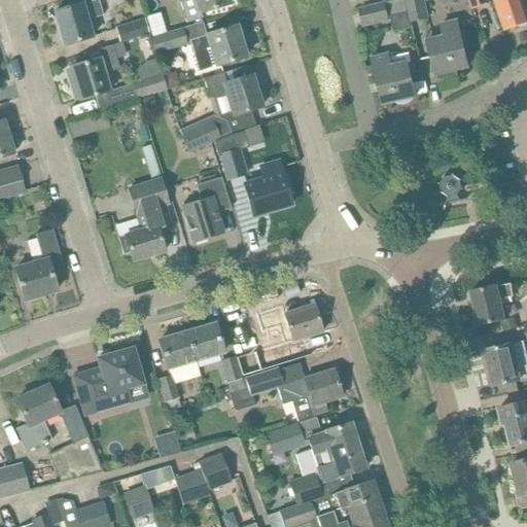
[(230,4),(227,0),(178,0),(179,2),(180,2),(187,24),(202,20),(201,13),(230,4)]
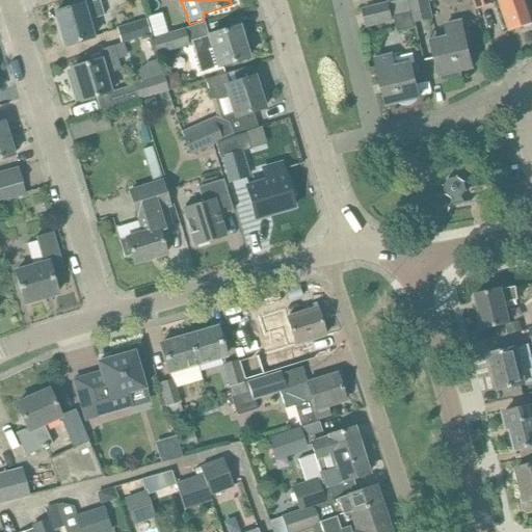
[(391,19),(413,14),(408,0),(404,0),(364,10),(367,26),(391,21),(391,19)]
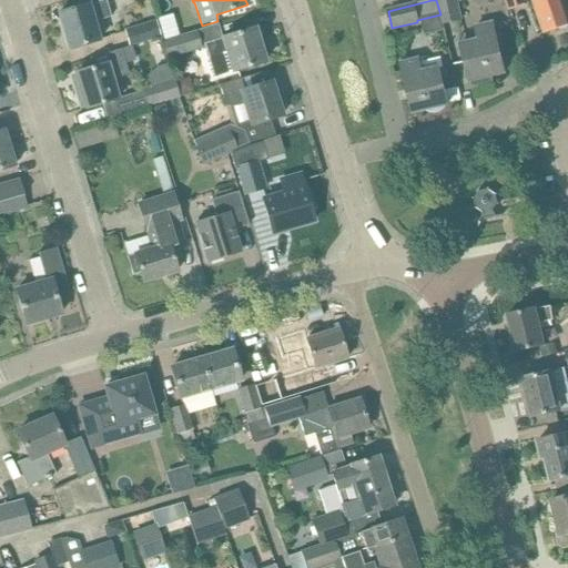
[(436,0),(440,14),(443,24),(460,20),(455,0),(436,0)]
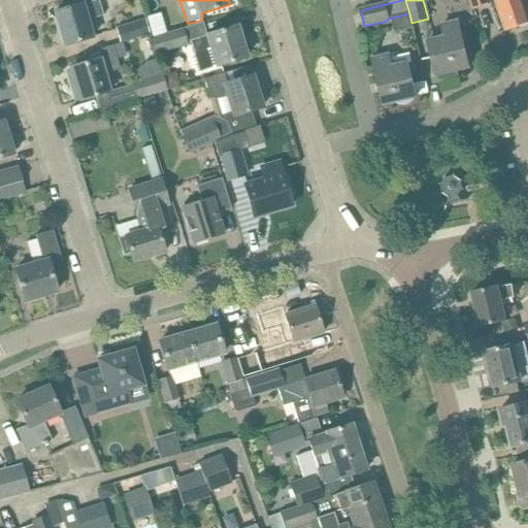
[(488,0),(494,0),(505,32),(527,23),(527,13),(523,0),(468,0),(472,10),(490,4),(488,0)]
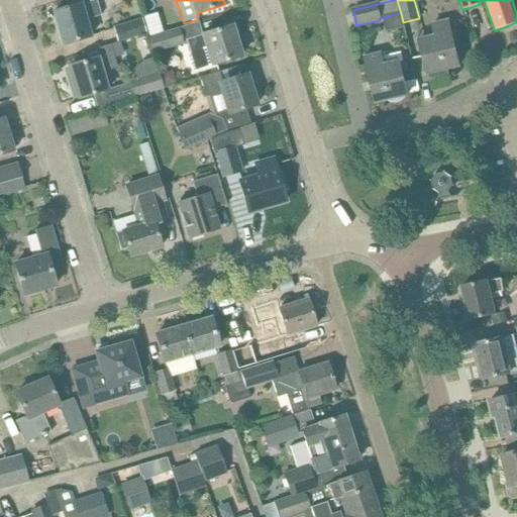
[(63,44),(90,36),(85,20),(100,16),(96,1),(81,5),(81,4),(54,12),(63,44)]
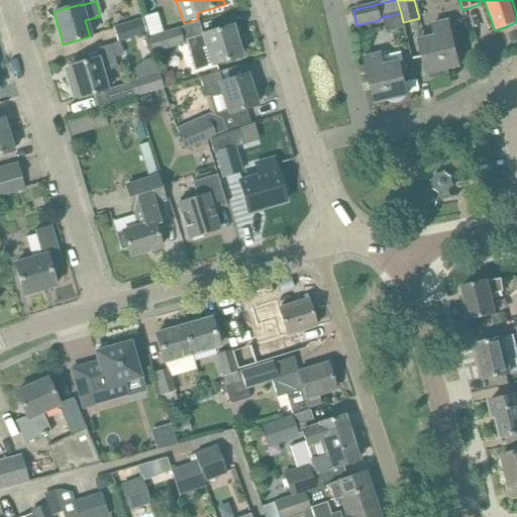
[(149,37),(165,32),(162,22),(156,19),(145,22),(149,37)]
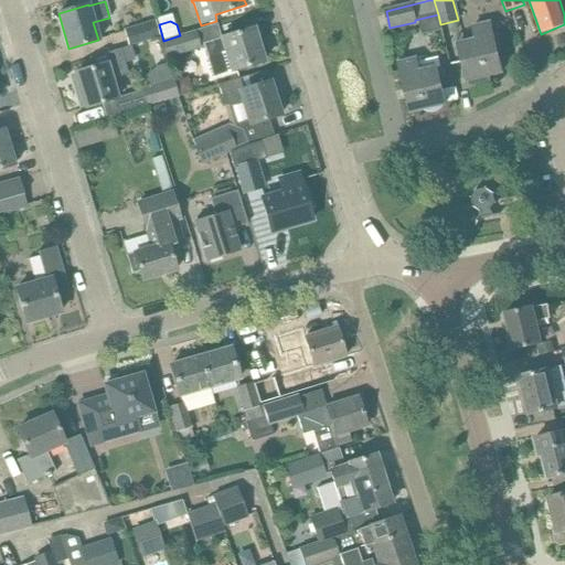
[(129,45),(159,36),(155,22),(125,31),(129,45)]
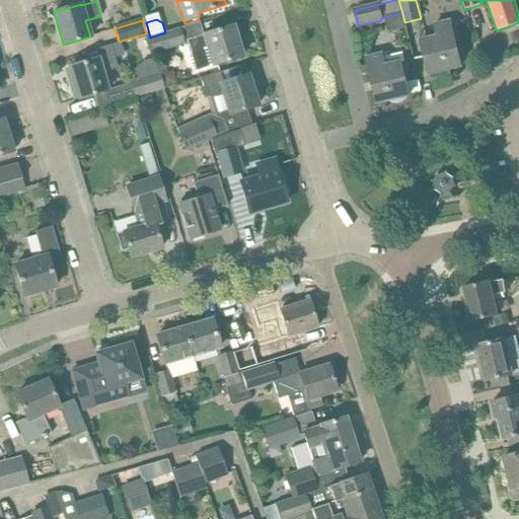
[(236,24),(217,30),(203,34),(200,22),(165,32),(150,38),(147,39),(152,53),(181,44),(187,42),(196,71),(241,57),(234,33),(238,32),(236,24)]
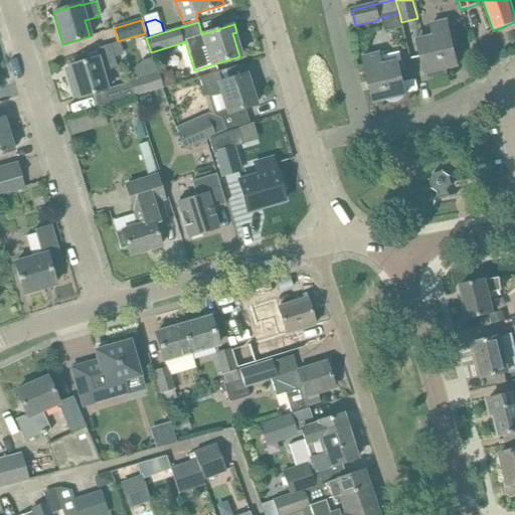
[(458,65),(453,46),(448,22),(431,25),(434,37),(417,40),(425,73),(426,72),(427,78),(447,74),(446,68),(458,65)]
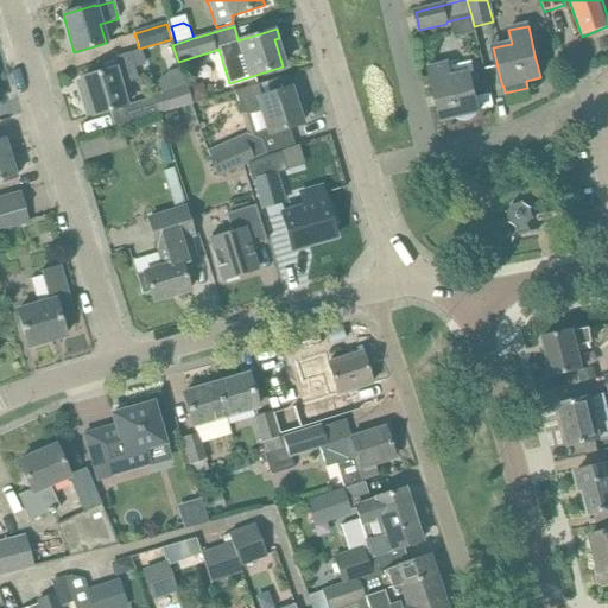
[(109,58),(109,59),(113,69),(81,78),(87,94),(81,96),(87,116),(93,115),(93,116),(125,107),(119,84),(137,80),(130,54),(109,58)]
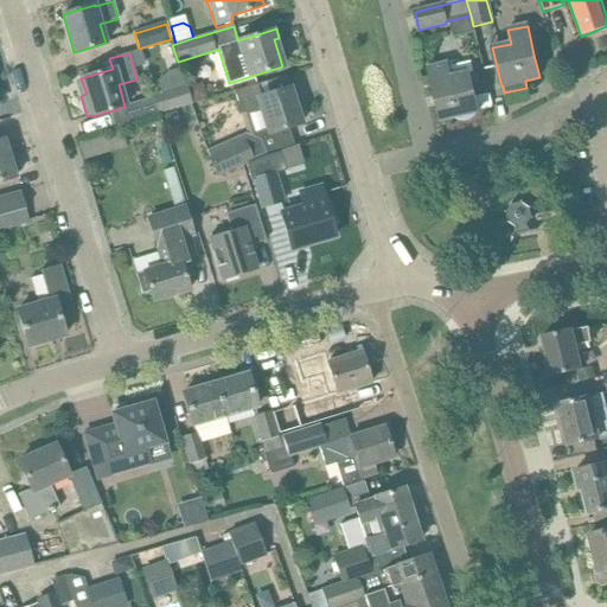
[(479,112),(473,88),(468,72),(473,71),(470,62),(447,66),(447,63),(428,68),(441,121),(454,117),(457,119),(459,120),(461,120),(464,120),(466,120),(468,120),(471,119),(473,117),(475,116),(477,114),(478,112),(479,112)]
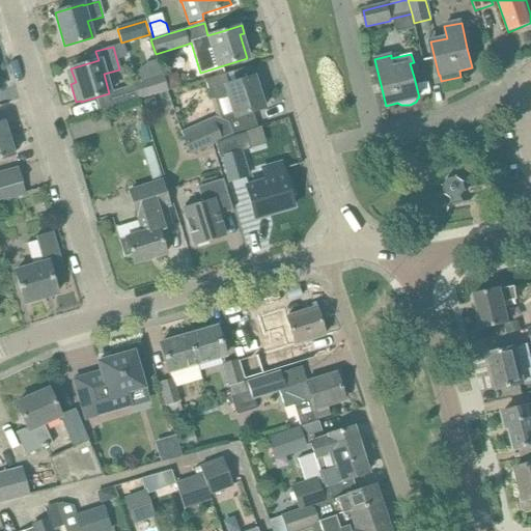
[(228,84),(225,74),(204,80),(212,101),(228,95),(234,117),(263,108),(253,77),(228,84)]
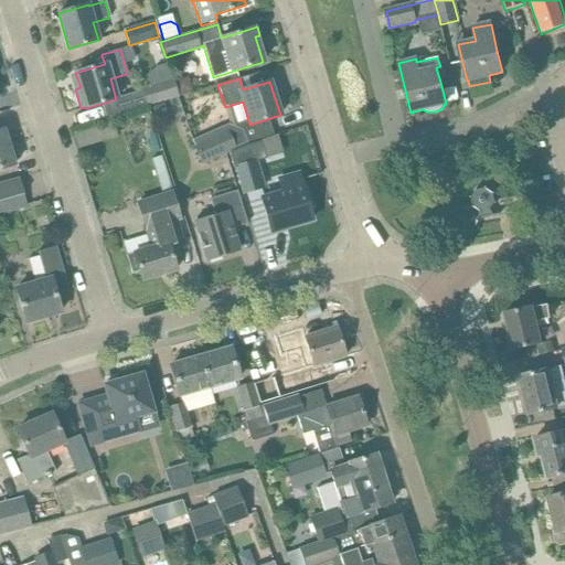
[(182,80),(173,83),(178,95),(191,92),(188,83),(182,80)]
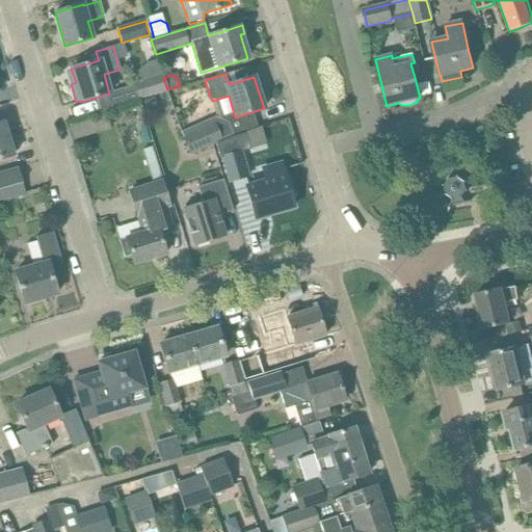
[(139,100),(166,91),(162,76),(134,84),(139,100)]
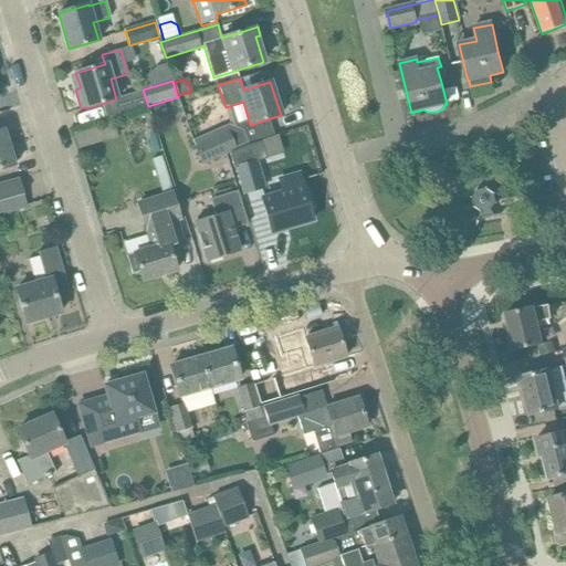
[(192,142),(195,148),(202,163),(202,164),(221,156),(230,152),(236,148),(248,143),(242,129),(236,127),(230,125),(229,124),(192,142)]
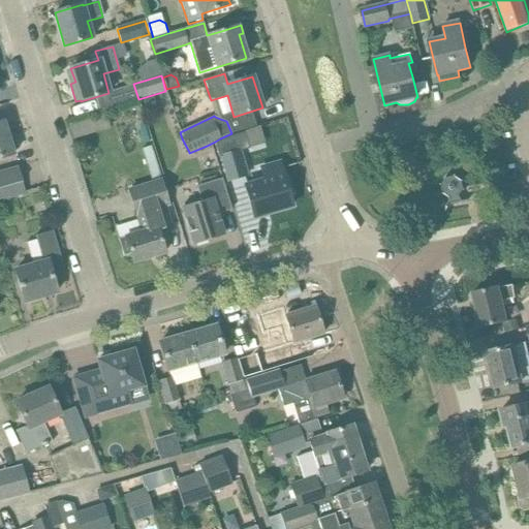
[(0,157),(13,154),(3,121),(0,122),(0,157)]
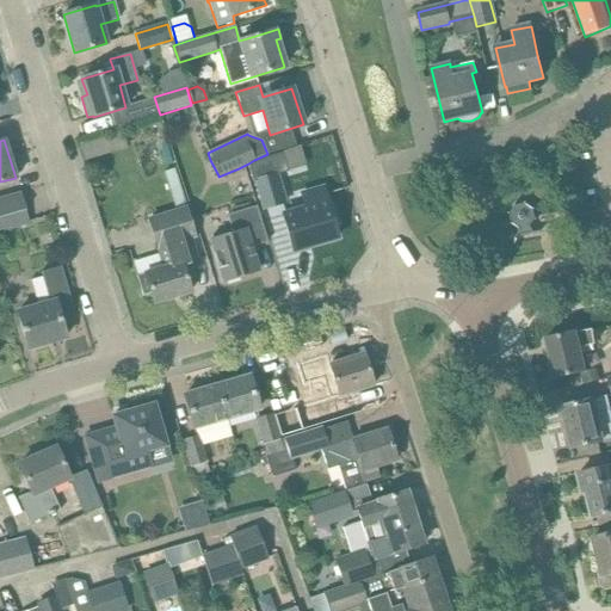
[(266,158),(248,166),(253,181),(257,180),(265,208),(283,203),(275,176),(288,172),(283,153),(266,158)]
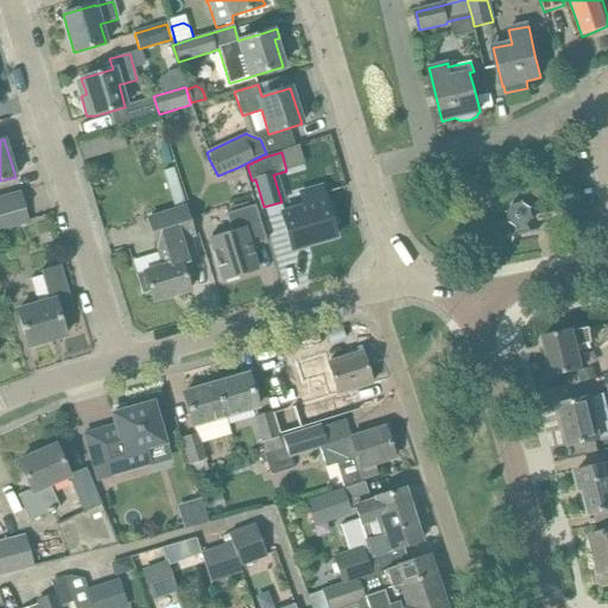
[(185,203),(173,169),(162,172),(173,208),(185,203)]
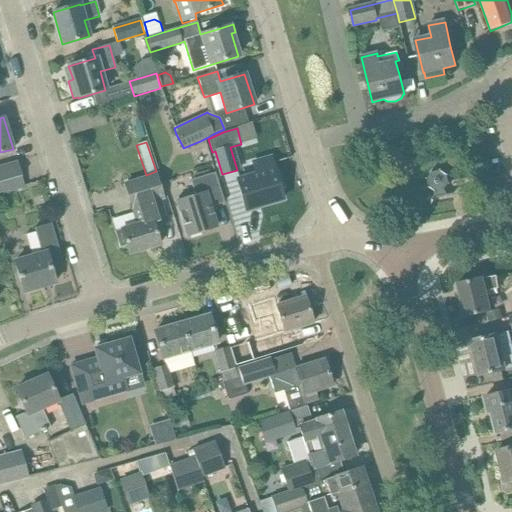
[(237,181),(240,190),(245,209),(282,198),(270,158),(253,163),(257,175),(237,181)]
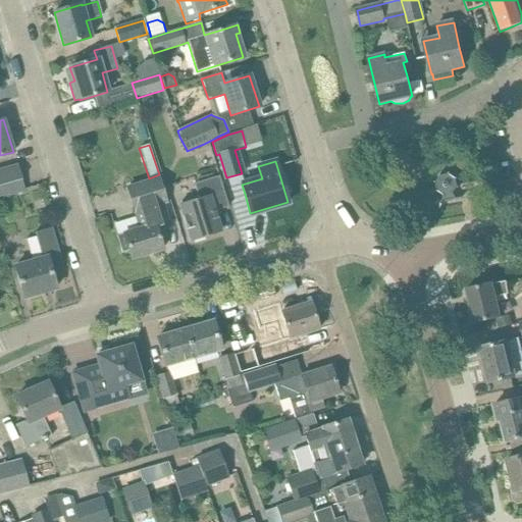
[(17,165),(0,169),(0,185),(21,179),(17,165)]
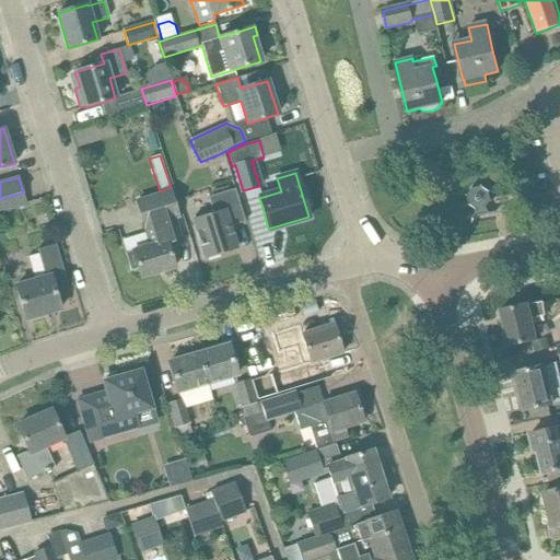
[(475,217),(470,217),(470,219),(493,214),(493,212),(489,213),(486,207),(489,201),(491,202),(492,200),(490,200),(488,193),(490,191),(489,190),(488,191),(481,188),(482,186),(481,186),(480,188),(474,189),(473,187),(471,188),(473,189),(468,196),(466,195),(466,196),(468,197),(469,203),(467,205),(468,206),(470,205),(476,209),(475,217)]
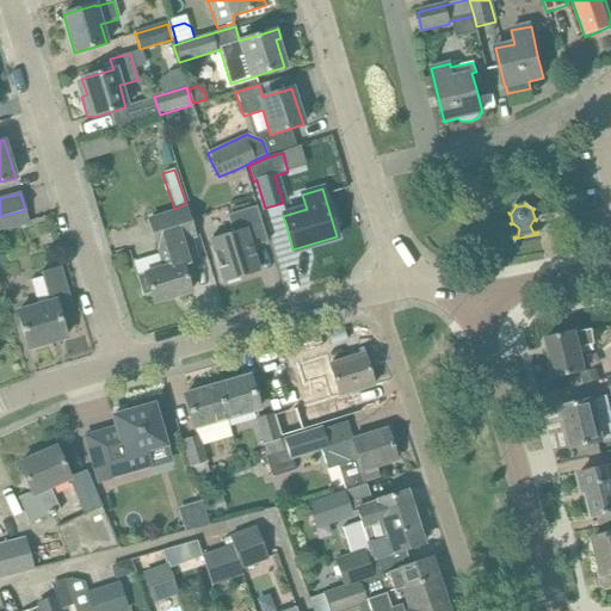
[(210,241),(215,259),(222,282),(259,271),(252,247),(267,242),(260,220),(257,207),(227,215),(233,234),(210,241)]
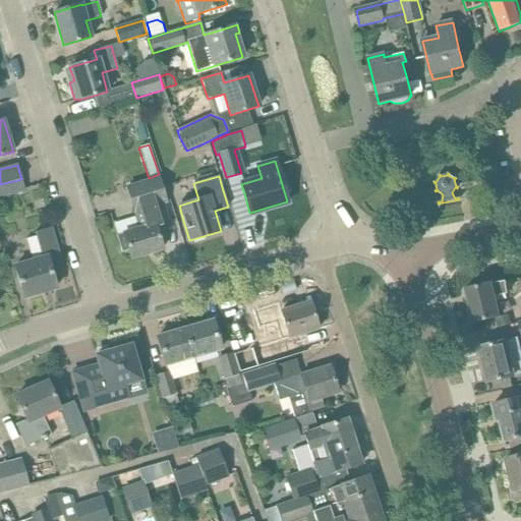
[(129,250),(131,258),(163,248),(156,226),(168,223),(162,204),(168,203),(160,178),(127,188),(134,212),(135,212),(140,229),(117,236),(122,252),(129,250)]
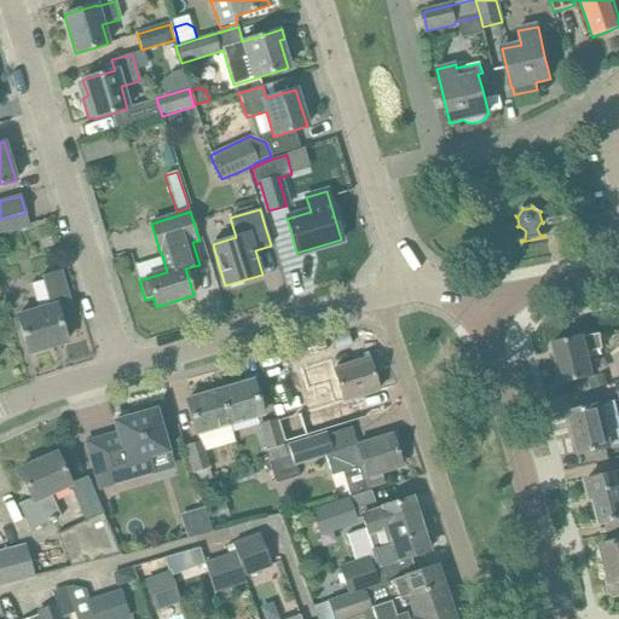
[(34,351),(34,353),(47,350),(46,347),(67,342),(61,320),(74,317),(61,270),(40,276),(41,281),(30,284),(38,311),(17,317),(28,353),(34,351)]
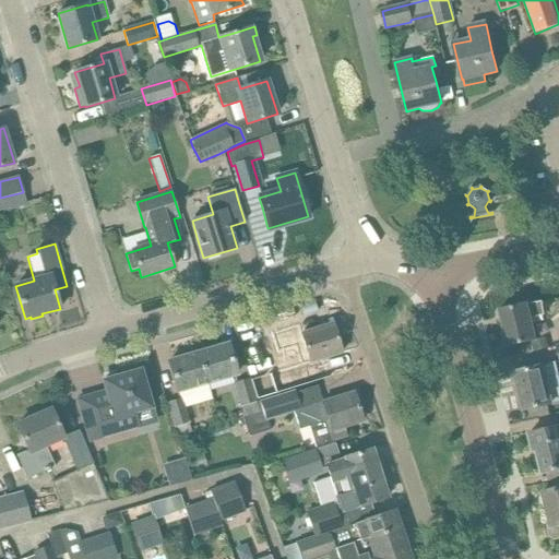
[(508,346),(528,341),(535,340),(530,318),(545,313),(542,301),(527,305),(526,304),(499,310),(508,346)]
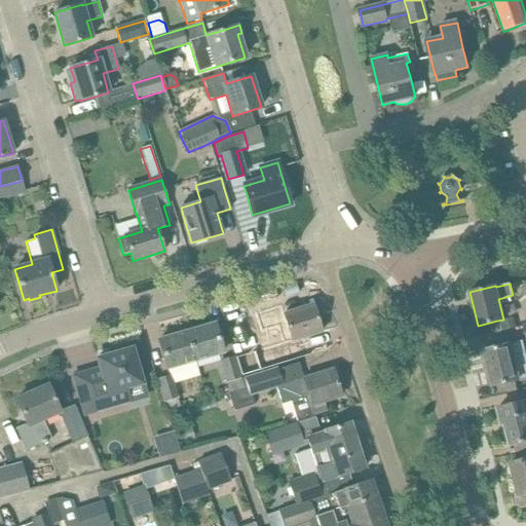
[(293,341),(301,338),(321,332),(312,304),(270,317),(275,332),(289,328),(293,341)]
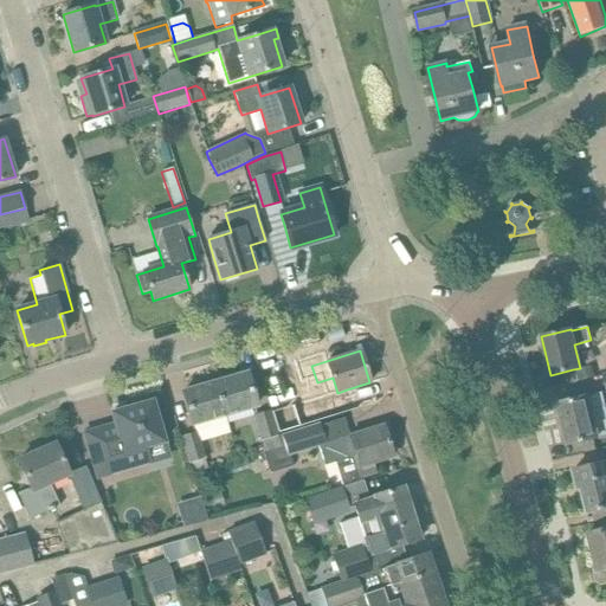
[(247,373),(216,382),(225,414),(256,405),(247,373)]
